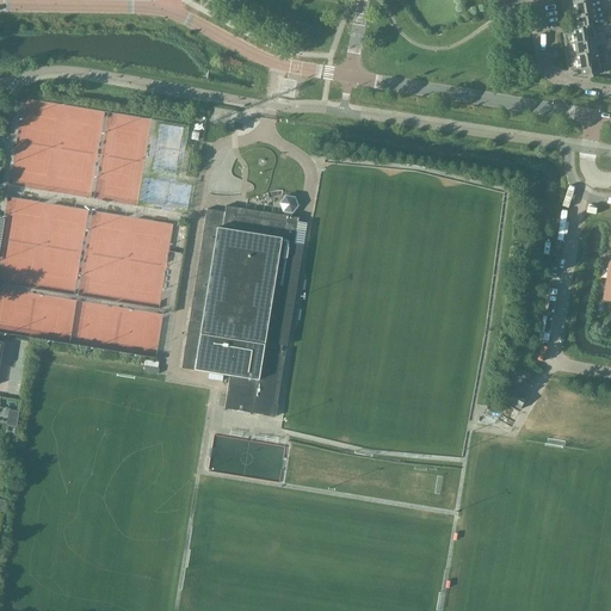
[(605,12),(602,0),(600,0),(574,5),(575,17),(605,12)]
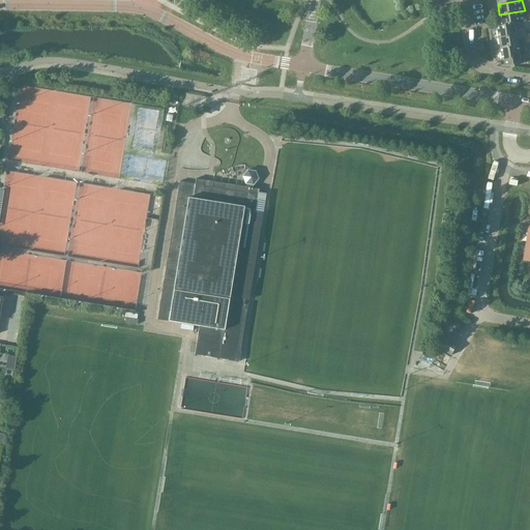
[(526,22),(525,10),(499,15),(501,26),(516,24),(526,22)]
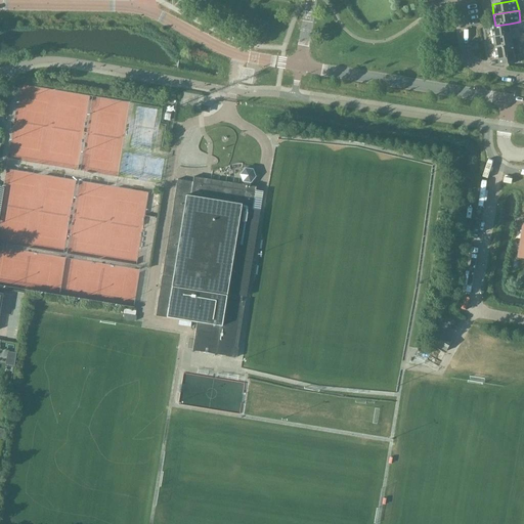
[(511,29),(510,24),(495,26),(491,26),(493,37),(519,33),(518,28),(511,29)]
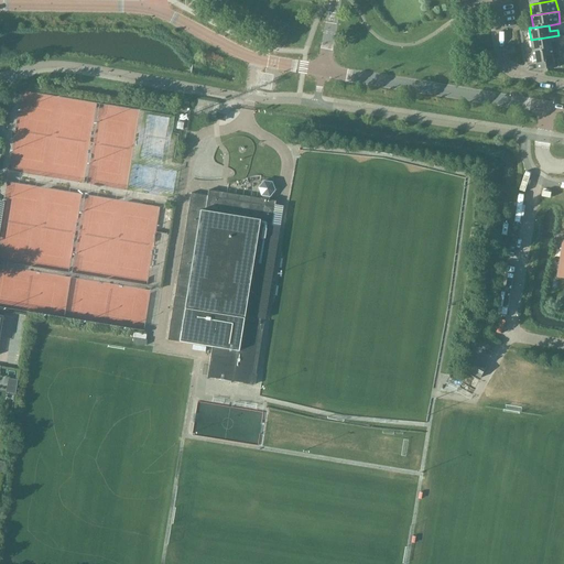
[(559,47),(557,41),(560,41),(559,35),(531,40),(533,52),(552,49),(559,47)]
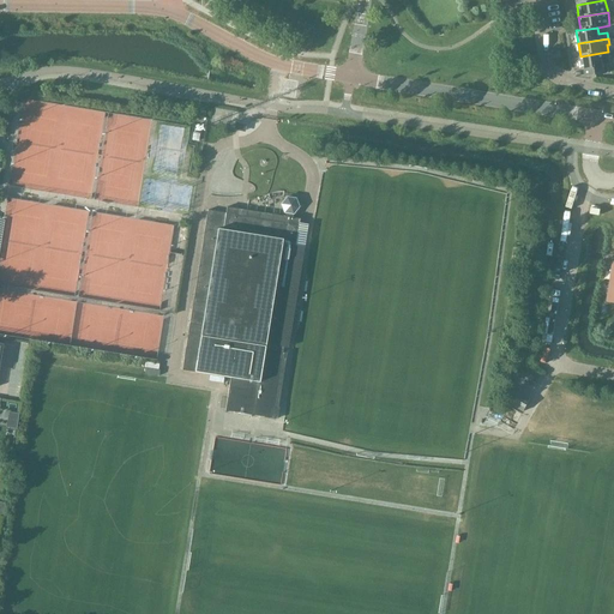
[(608,52),(601,53),(581,56),(582,70),(591,68),(593,76),(608,73),(607,65),(611,65),(608,52)]
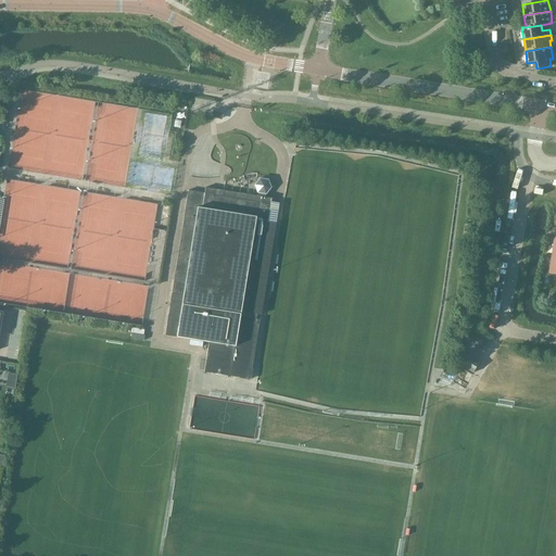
[(269,188),(267,180),(260,179),(254,185),(257,193),(258,193),(258,197),(215,189),(205,188),(204,188),(204,193),(188,191),(169,306),(165,335),(209,342),(204,371),(228,376),(251,379),(252,369),(248,368),(255,323),(256,314),(253,313),(272,199),(264,198),(265,194),(269,188)]
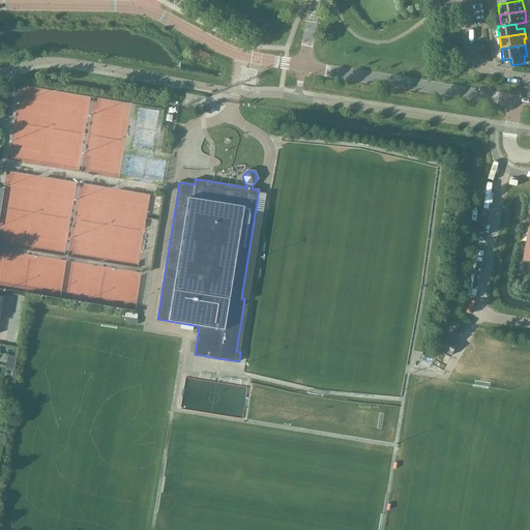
[(460,333),(463,327),(446,318),(443,324),(460,333)]
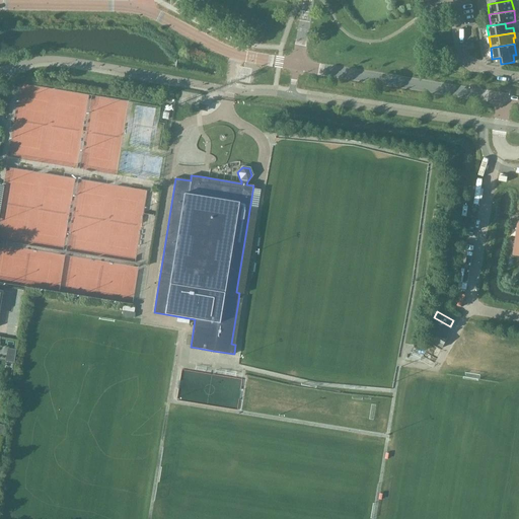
[(448,338),(434,329),(430,342),(442,349),(448,338)]
